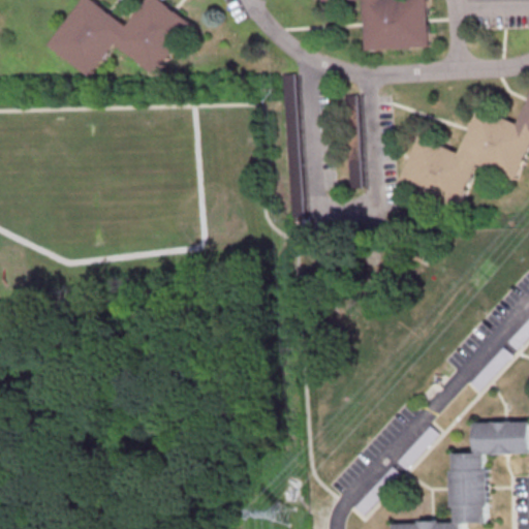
[(196,28),(160,0),(151,0),(129,28),(91,0),(87,0),(51,47),(92,79),(117,47),(157,79),(196,28)]
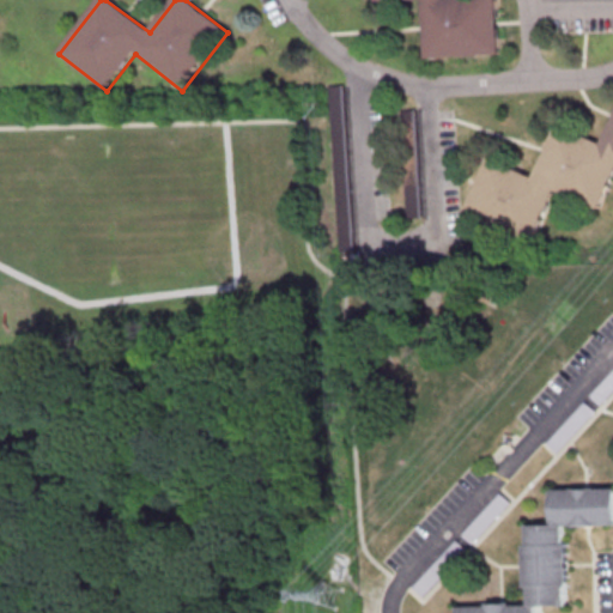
[(497,0),(501,56),(426,60),(423,0),(375,2),(374,0),(497,0)]
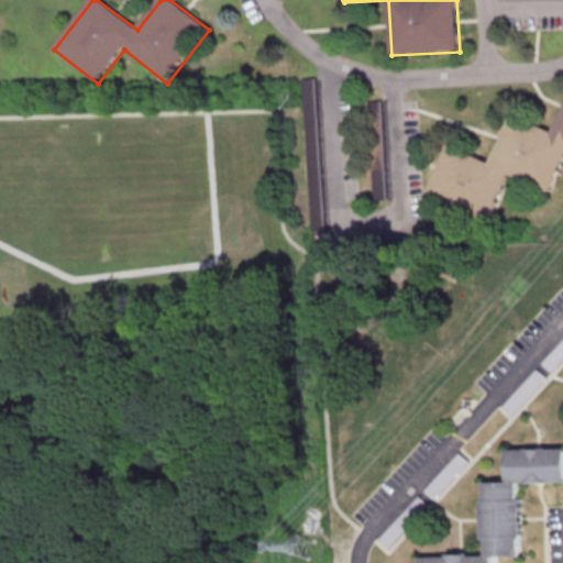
[(302,78),(311,232),(326,231),(318,78),(302,78)]
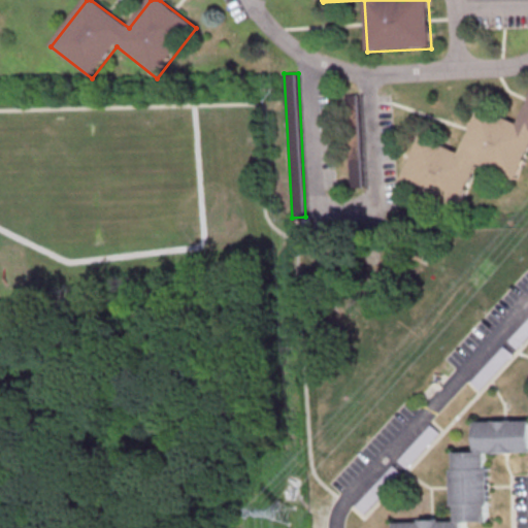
[(527,103),(519,125),(481,107),(459,154),(422,137),(400,185),(457,210),(479,163),(517,180),(527,154),(527,103)]
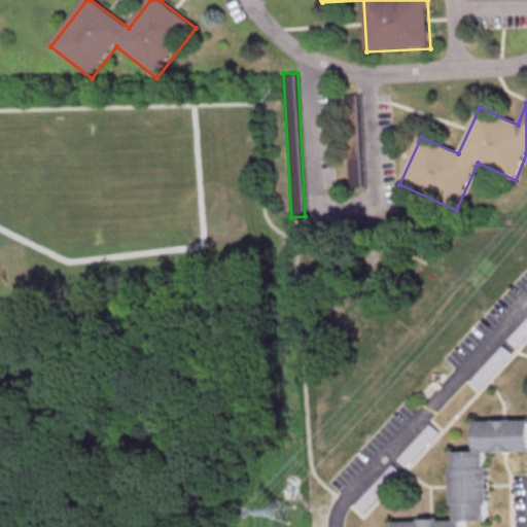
[(361,136),(349,136),(349,186),(361,186),(361,136)]
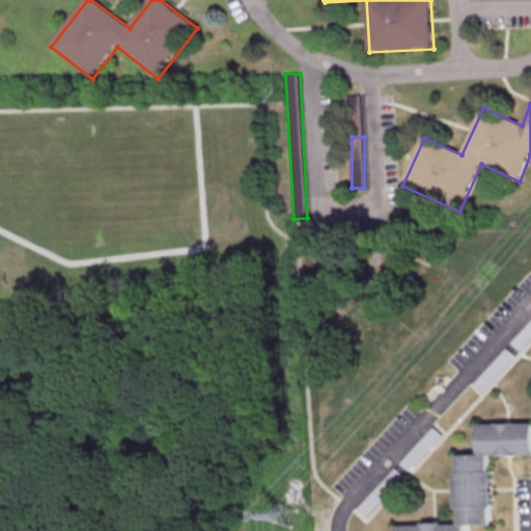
[(510,342),(530,319),(530,337),(520,351),(510,342)]
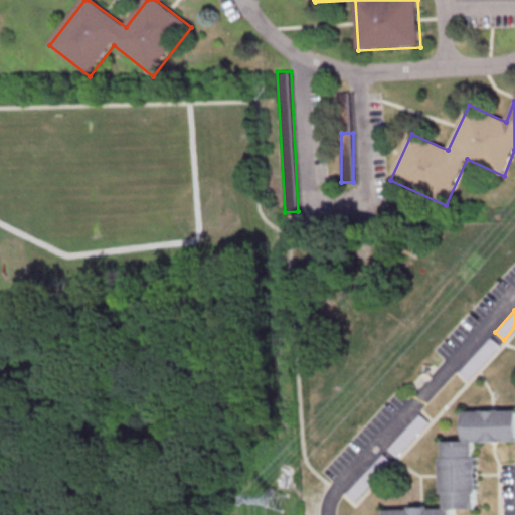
[(459,371),(491,337),(499,344),(467,379),(459,371)]
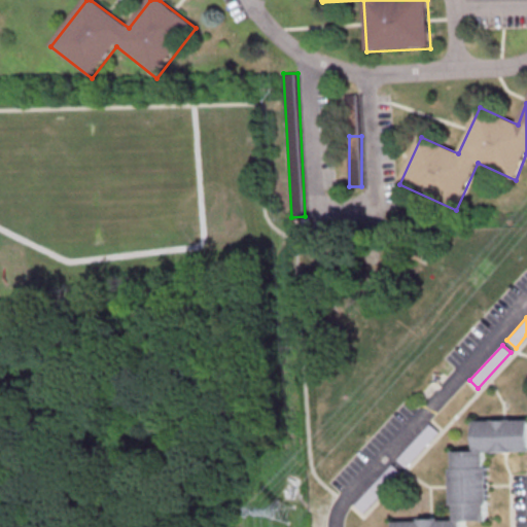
[(395,526),(395,521),(456,520),(455,504),(452,504),(451,467),(454,467),(454,452),(477,451),(476,421),(526,420),(526,450),(486,452),(486,466),(489,466),(490,502),(487,503),(488,521),(465,521),(465,526),(395,526)]
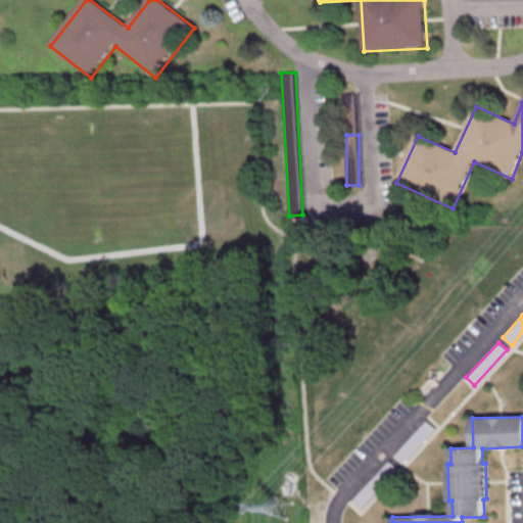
[(393,456),(426,420),(434,428),(401,464),(393,456)]
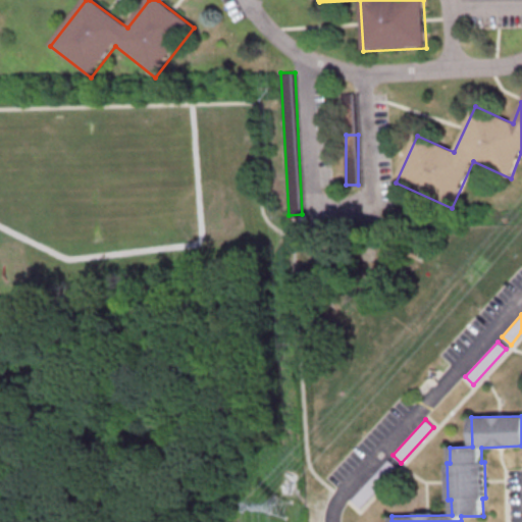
[(351,500),(387,459),(397,467),(359,508),(351,500)]
